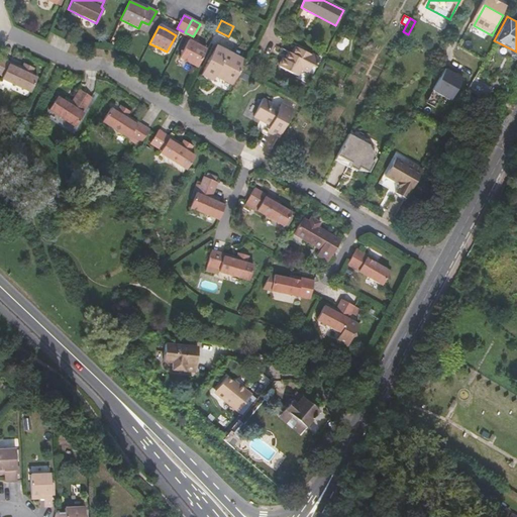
[(178,58),(197,68),(205,50),(188,40),(178,58)]
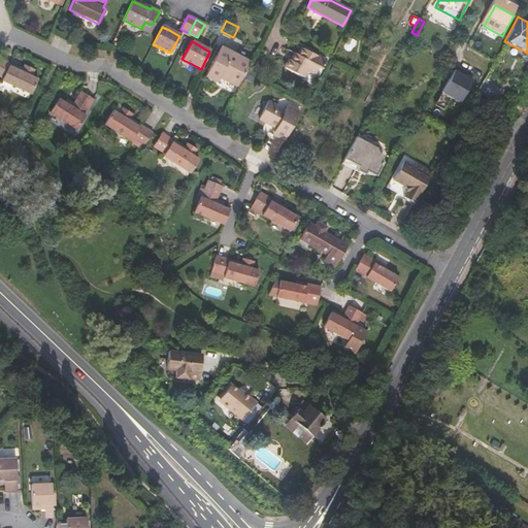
[(205,74),(212,78),(221,63),(228,50),(221,45),(205,74)]
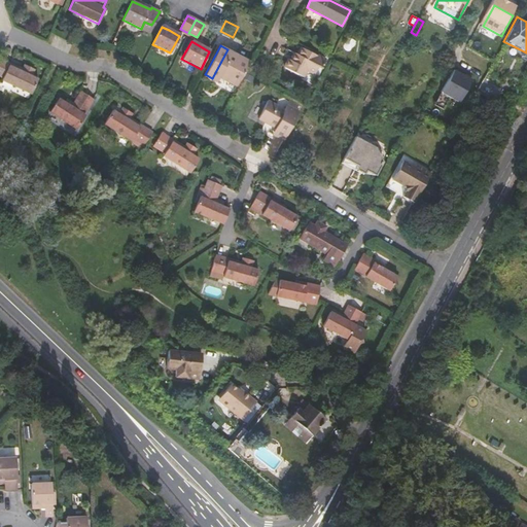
[(283,67),(302,77),(306,70),(313,73),(317,67),(320,69),(324,61),(301,48),(296,55),(293,53),(289,61),(287,60),(283,67)]
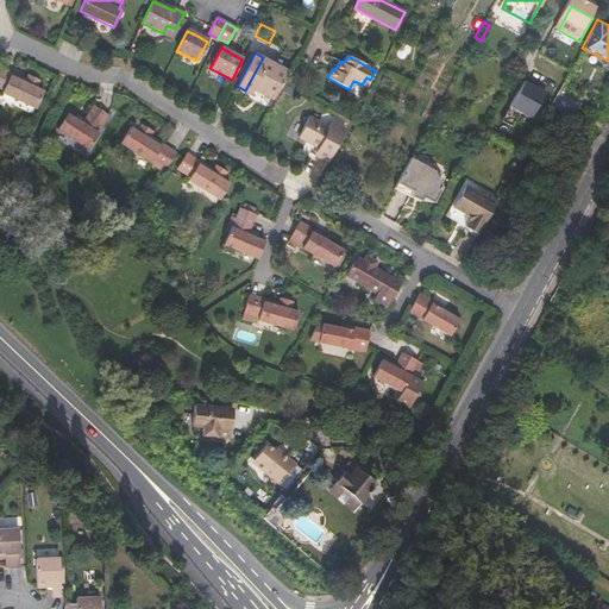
[(255,87),(263,92),(277,64),(263,57),(255,73),(245,90),(251,94),(255,87)]
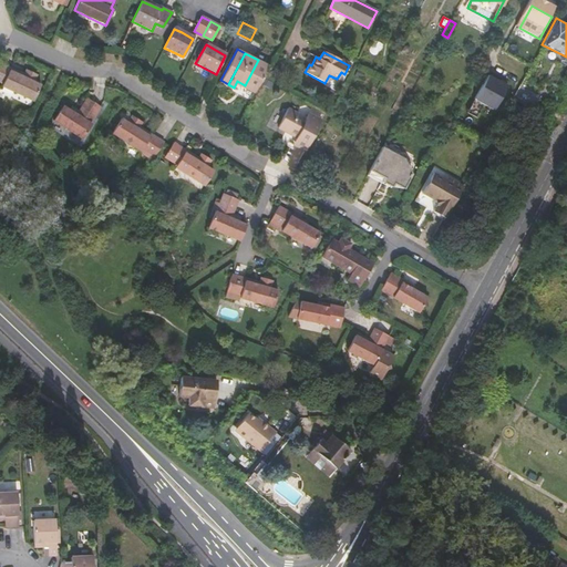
[(245,85),(256,91),(264,78),(269,65),(258,60),(245,85)]
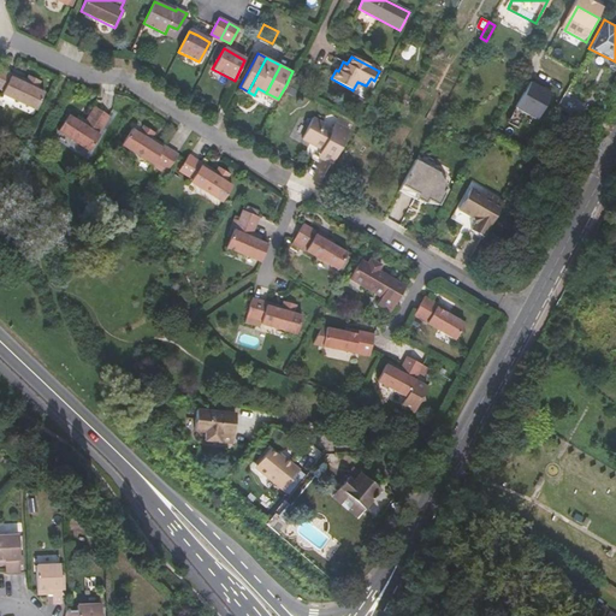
[(19,82),(19,80),(0,69),(0,90),(3,92),(1,95),(18,104),(35,111),(42,94),(36,90),(40,82),(28,77),(24,84),(19,82)]
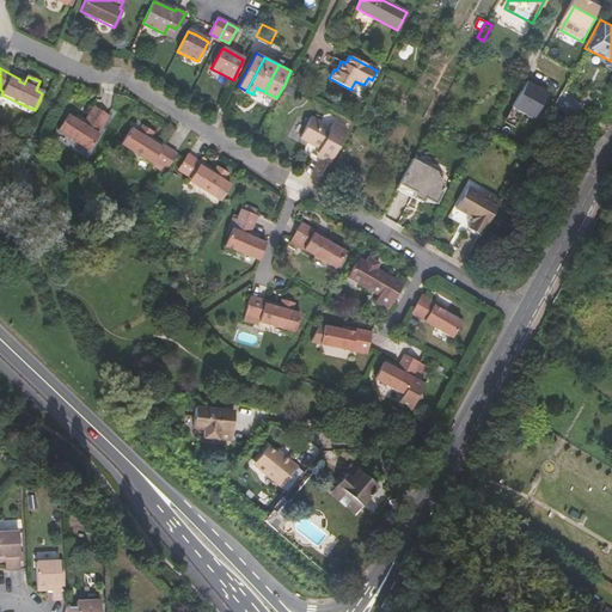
[(526,79),(510,105),(533,117),(548,91),(526,79)]
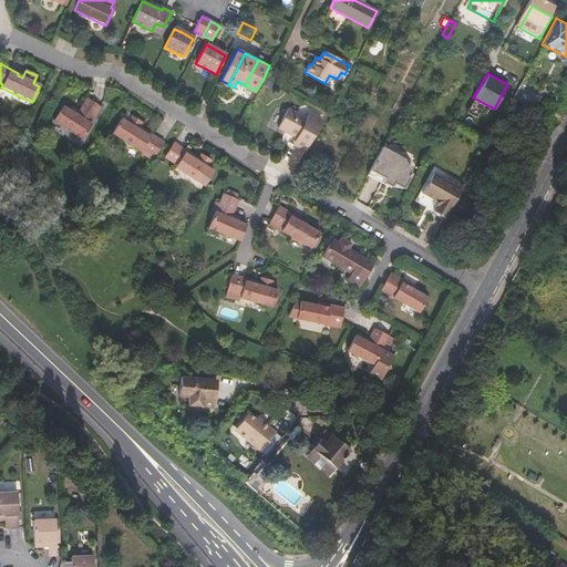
[(525,75),(519,84),(526,88),(532,80),(525,75)]
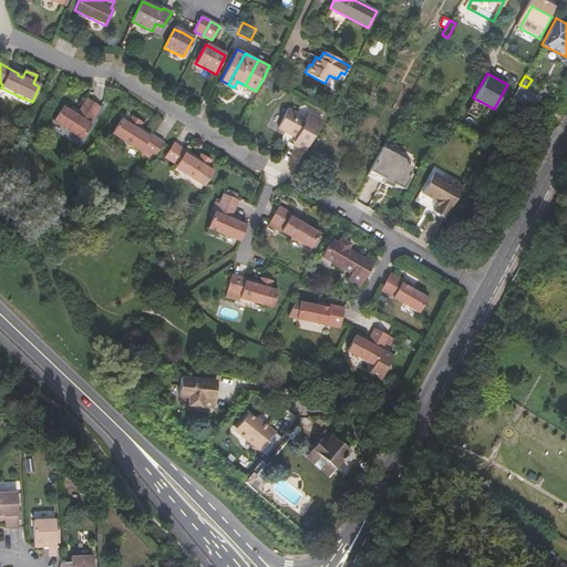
[(512,98),(517,88),(519,84),(515,81),(506,95),(512,98)]
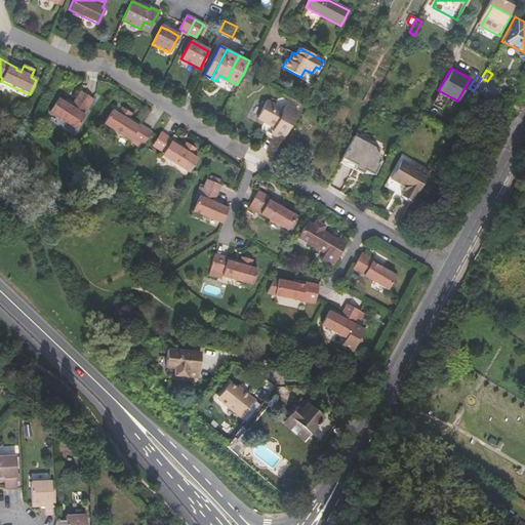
[(474,90),(493,101),(498,91),(479,81),(474,90)]
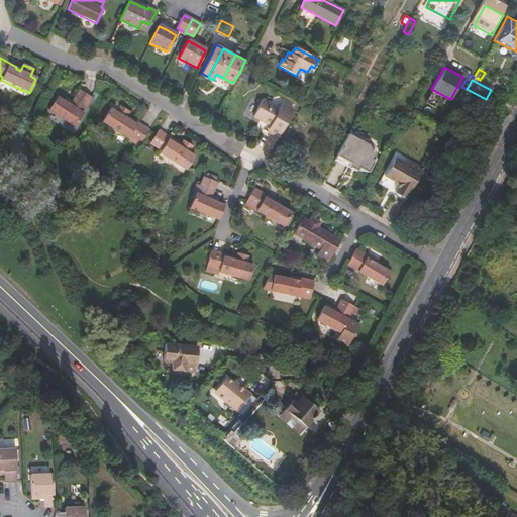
[(49,110),(76,127),(84,114),(83,113),(92,98),(80,90),(73,102),(68,99),(66,102),(58,97),(49,110)]
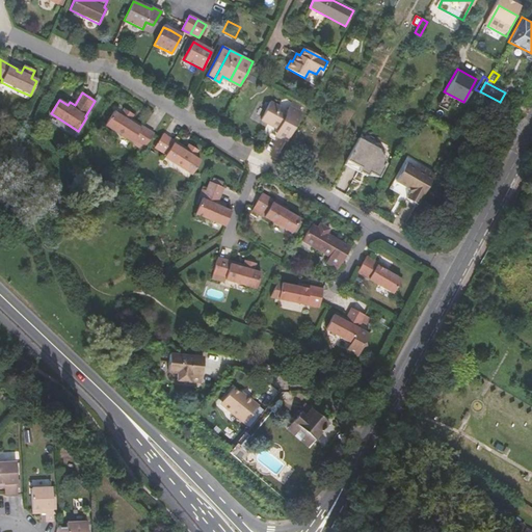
[(259,118),(269,125),(270,122),(277,126),(276,129),(280,130),(276,136),(285,141),(300,111),(289,106),(284,115),(276,111),(280,106),(269,101),(259,118)]
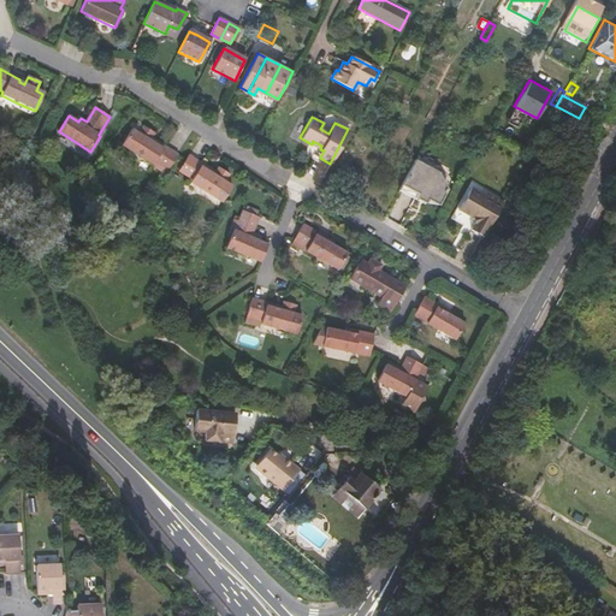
[(155,161),(169,170),(179,154),(158,140),(155,142),(150,140),(155,132),(146,125),(140,132),(134,128),(123,144),(153,164),(155,161)]
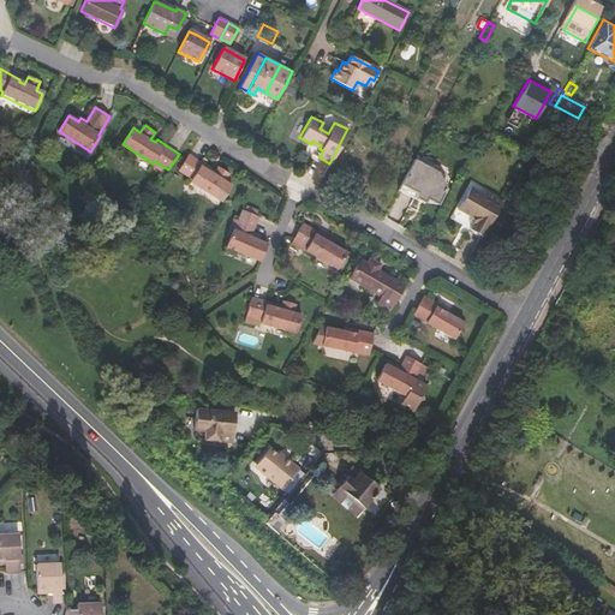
[(190,181),(221,202),(232,186),(224,181),(230,174),(219,167),(214,174),(209,172),(210,168),(189,155),(179,171),(191,179),(190,181)]
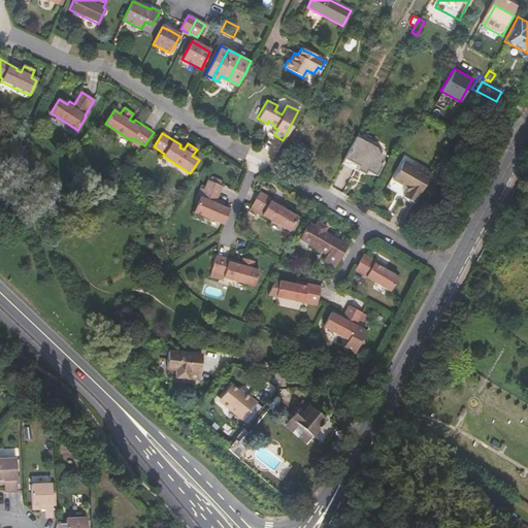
[(355,137),(341,163),(356,170),(357,169),(358,166),(366,170),(375,175),(383,162),(375,149),(355,137)]
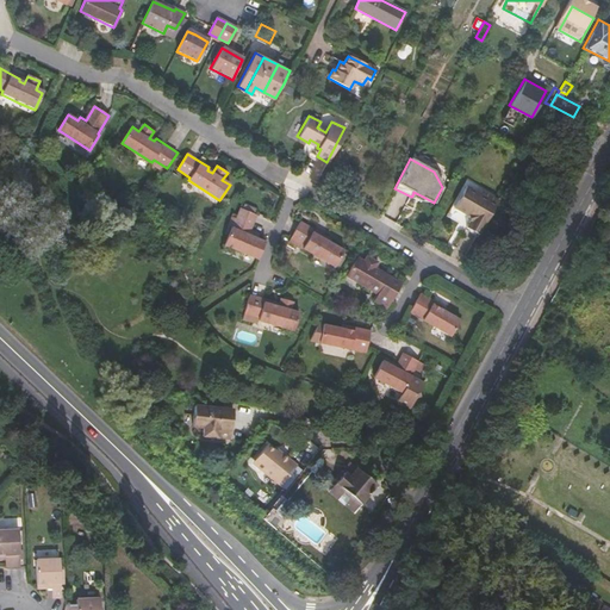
[(466,228),(478,235),(491,213),(499,198),(481,190),(480,191),(467,184),(455,205),(468,212),(470,222),(466,228)]
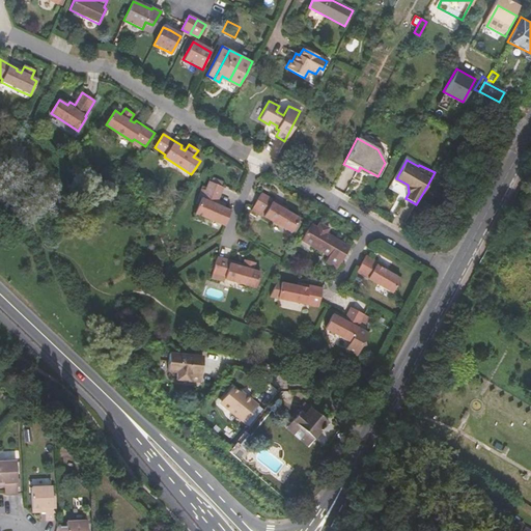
[(213,179),(211,183),(222,188),(223,184),(213,179)]
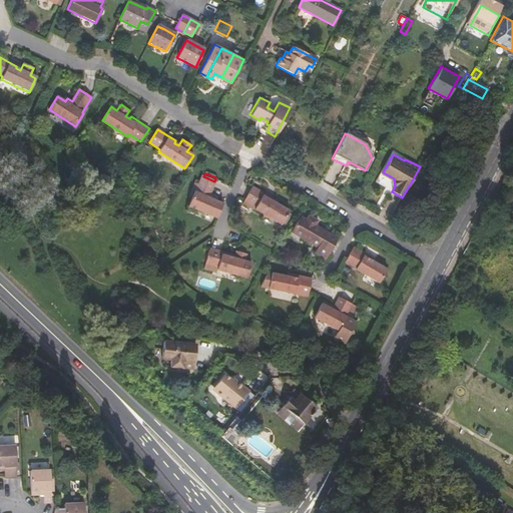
[(188,205),(216,218),(222,203),(213,199),(214,197),(210,194),(215,181),(214,181),(203,176),(202,175),(195,192),(194,191),(188,205)]
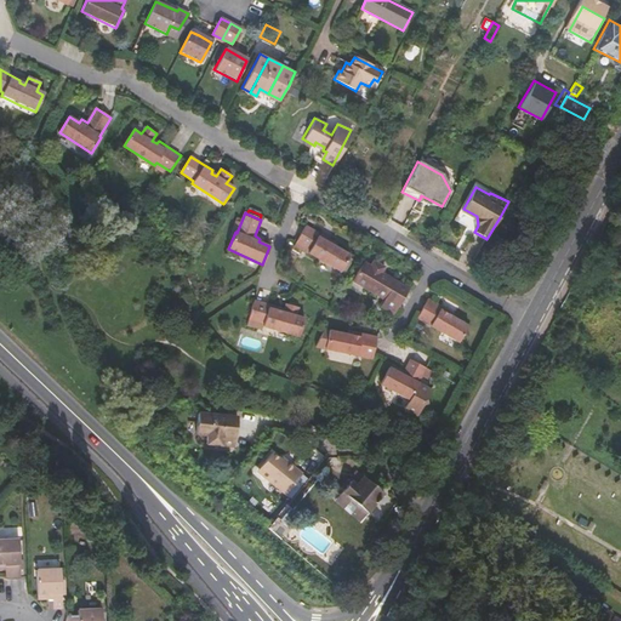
[(309,254),(341,272),(351,256),(328,243),(329,240),(306,226),(296,241),(311,251),(309,254)]
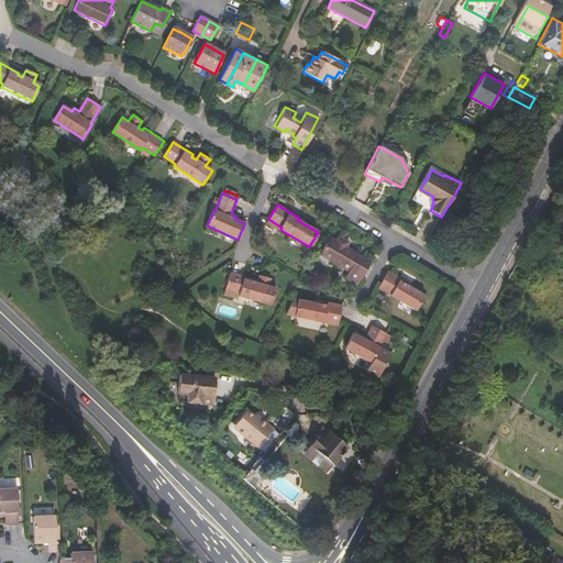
[(356,276),(361,278),(372,262),(351,250),(349,252),(344,250),(349,242),(339,236),(334,244),(328,241),(320,255),(329,261),(349,271),(345,277),(353,282),(356,276)]
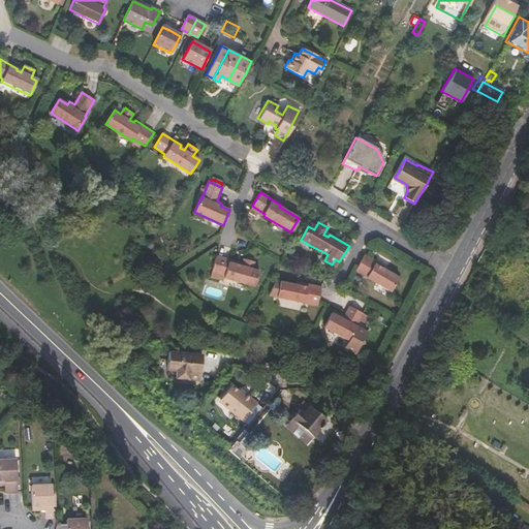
[(355,271),(391,290),(399,276),(378,265),(380,262),(365,253),(355,271)]
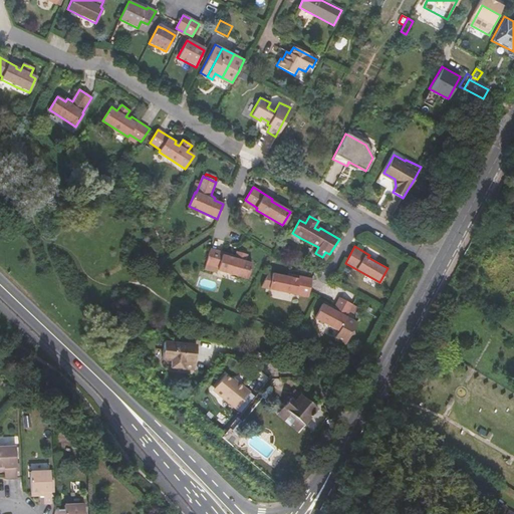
[(204,269),(213,272),(214,267),(218,268),(218,270),(248,279),(252,265),(245,262),(247,256),(237,253),(235,260),(230,258),(231,256),(211,250),(204,269)]
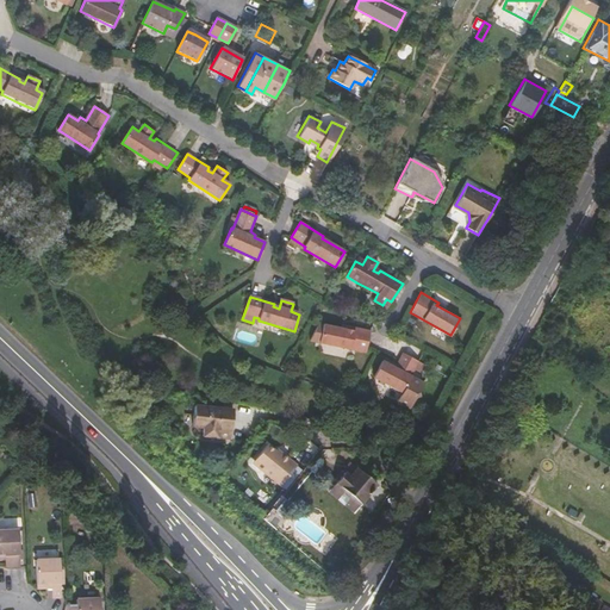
[(323,340),(363,352),(369,331),(350,325),(349,329),(329,322),(323,340)]
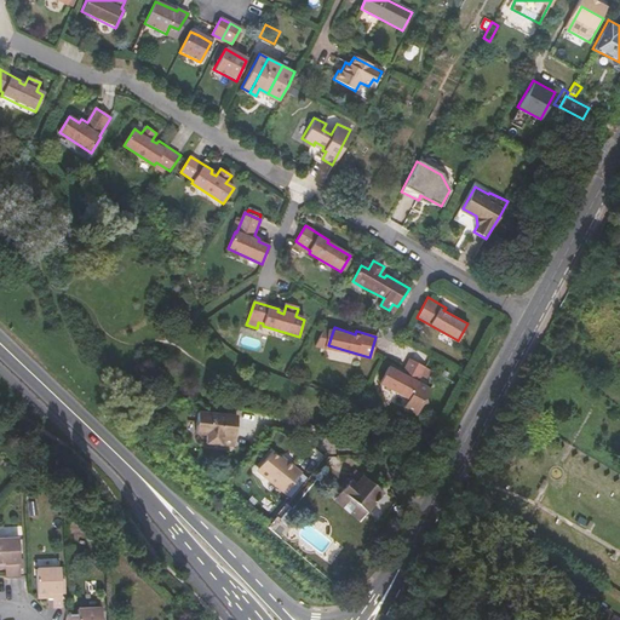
[(426,368),(409,361),(405,371),(402,375),(399,373),(399,371),(390,366),(379,385),(409,400),(405,409),(417,417),(425,402),(429,401),(428,399),(431,391),(418,384),(426,368)]
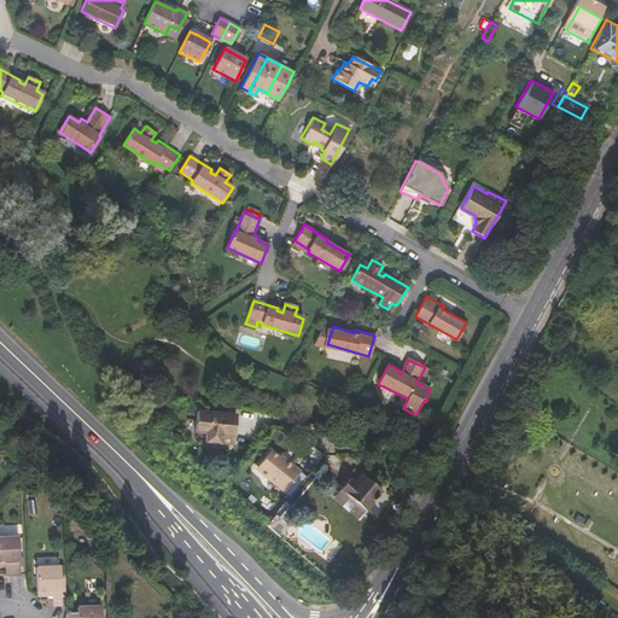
[(232,444),(237,414),(197,409),(194,431),(205,432),(205,441),(232,444)]
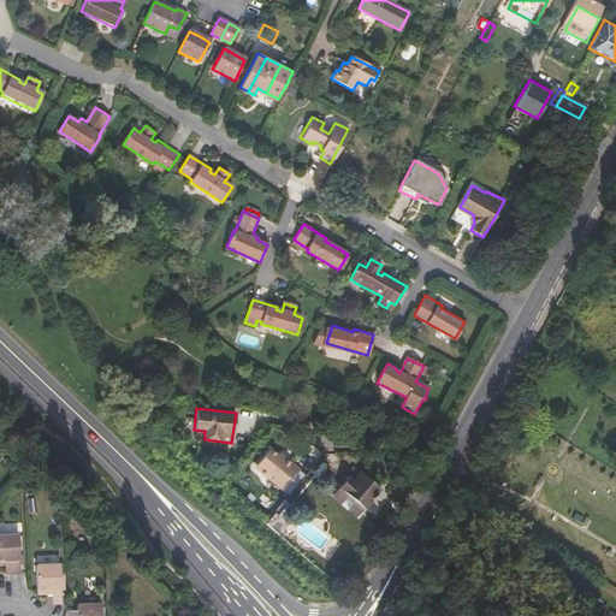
[(285,460),(282,456),(273,449),(261,463),(259,467),(262,469),(261,469),(284,491),(302,471),(288,457),(285,460)]
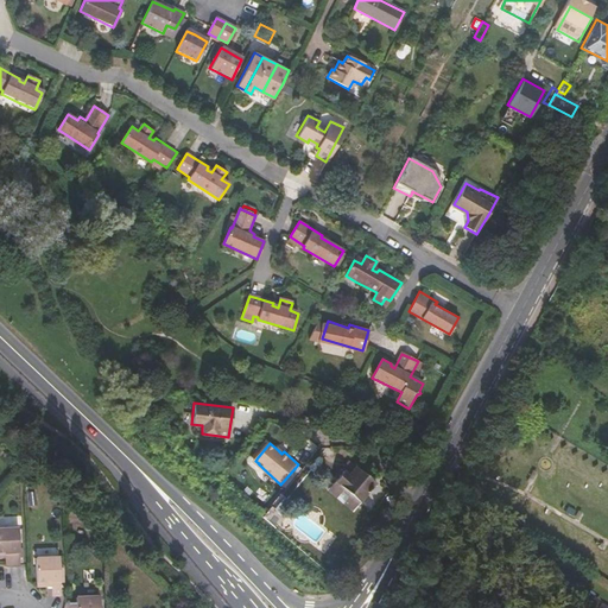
[(344,470),(336,482),(361,501),(375,482),(355,467),(349,474),(344,470)]
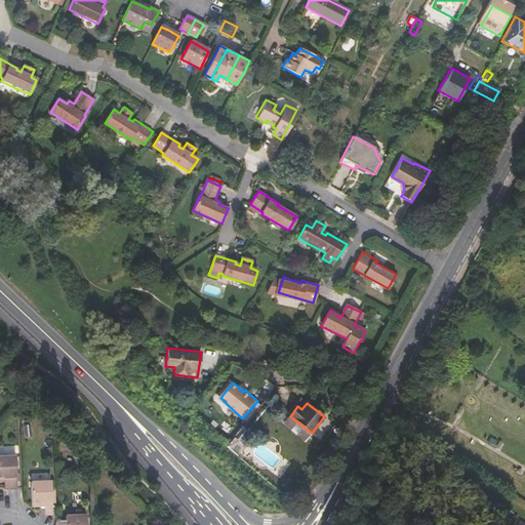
[(312,433),(290,416),(283,425),(306,441),(312,433)]
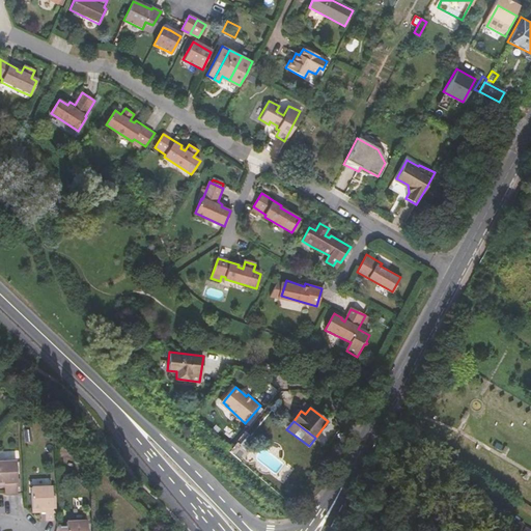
[(0,486),(8,486),(9,496),(17,495),(16,463),(0,463),(0,486)]
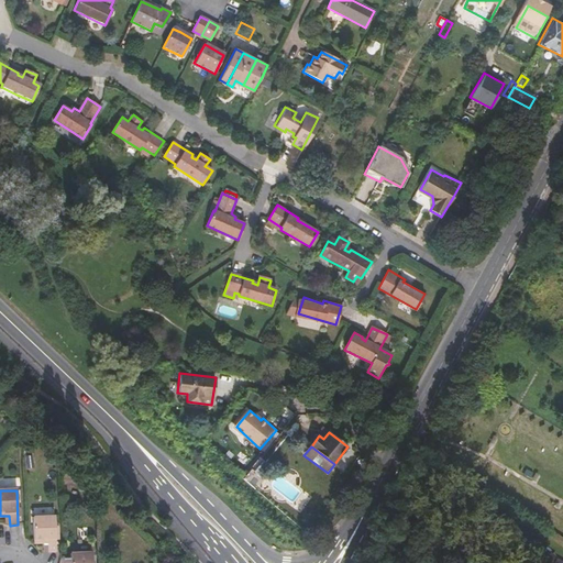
[(48,551),(56,551),(55,517),(33,518),(34,542),(47,542),(48,551)]
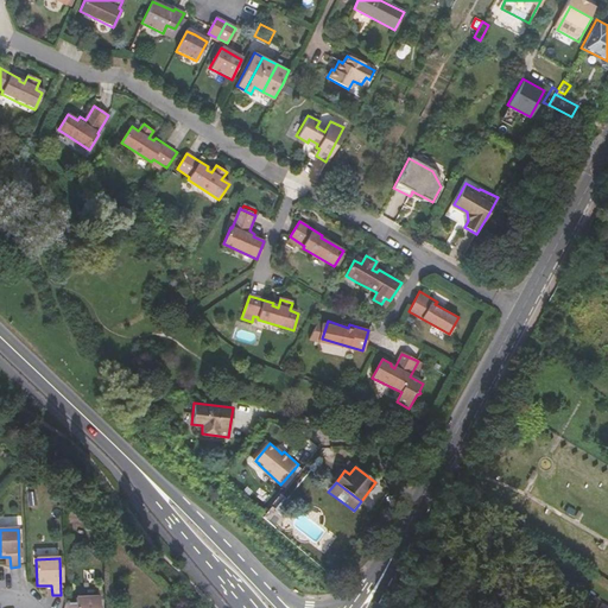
All buildings are outlined.
